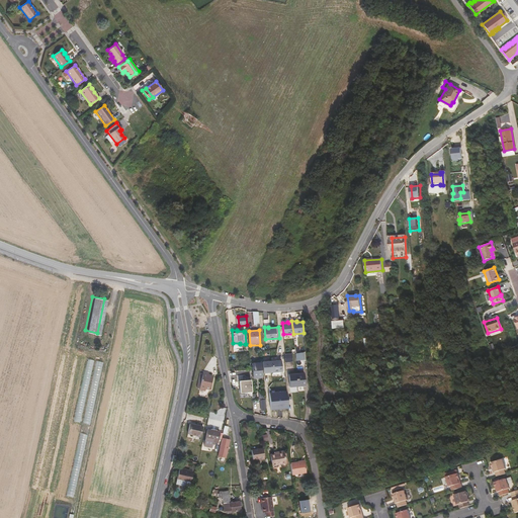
[(304,352),(295,353),(296,367),(305,366),(304,352)]
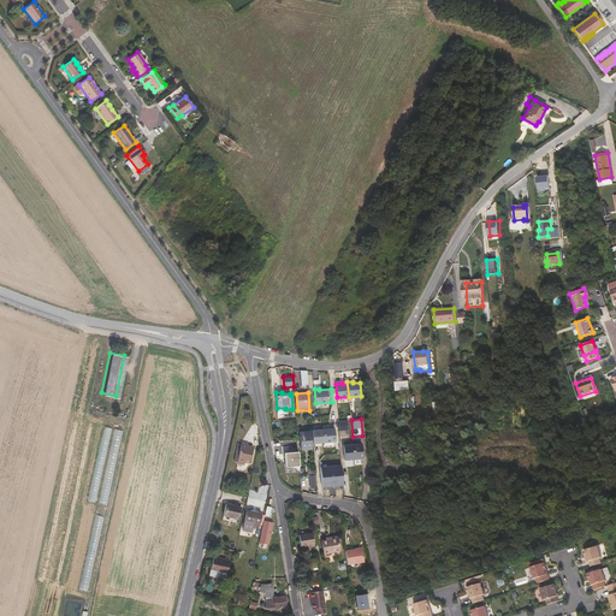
[(330,428),(312,430),(313,444),(336,442),(335,427),(330,427),(330,428)]
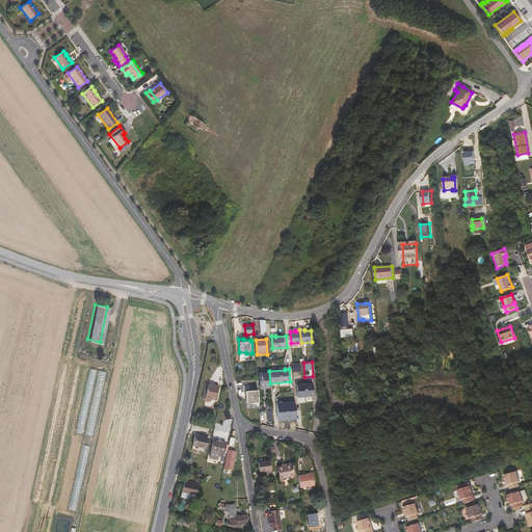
[(268,372),(259,373),(260,389),(269,388),(268,372)]
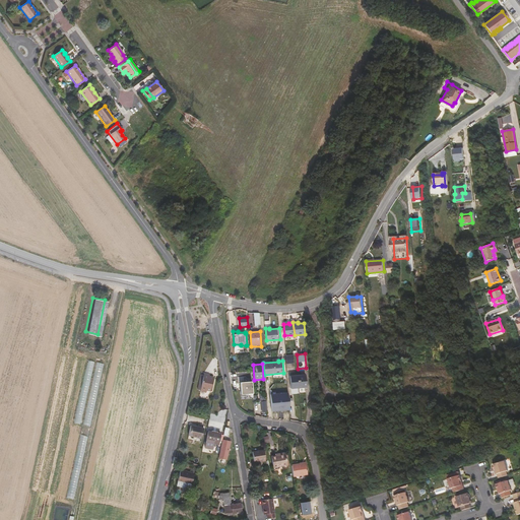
[(207,375),(205,374),(201,391),(206,393),(206,391),(210,392),(213,378),(209,377),(209,378),(207,377),(207,375)]
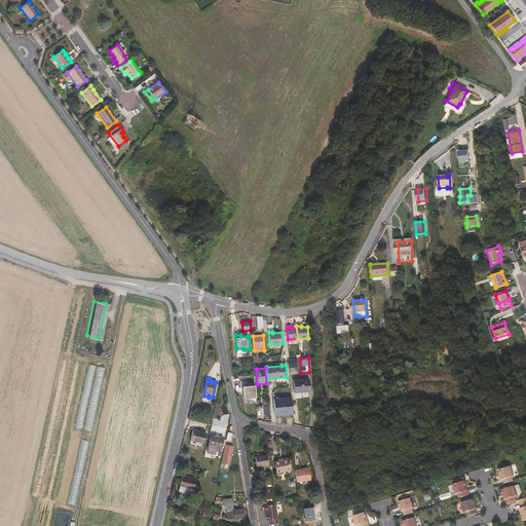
[(308,378),(292,379),(293,392),(309,391),(308,378)]
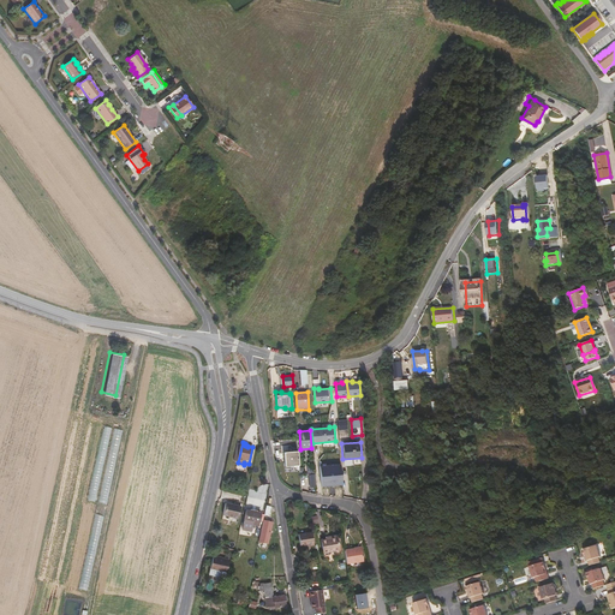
[(469,447),(449,451),(452,460),(475,457),(473,452),(470,452),(469,447)]
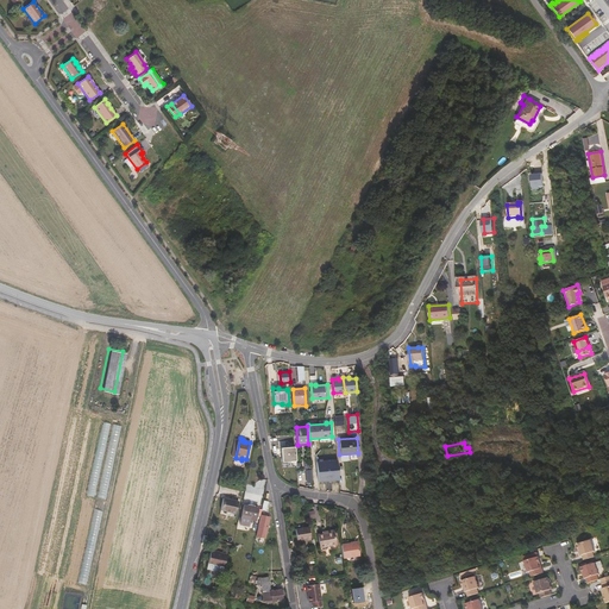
[(295,447),(282,449),(283,463),(296,462),(295,447)]
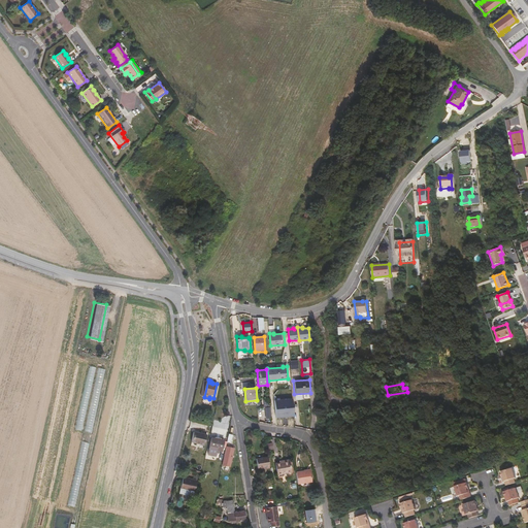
[(294,399),(275,400),(276,419),(295,418),(294,399)]
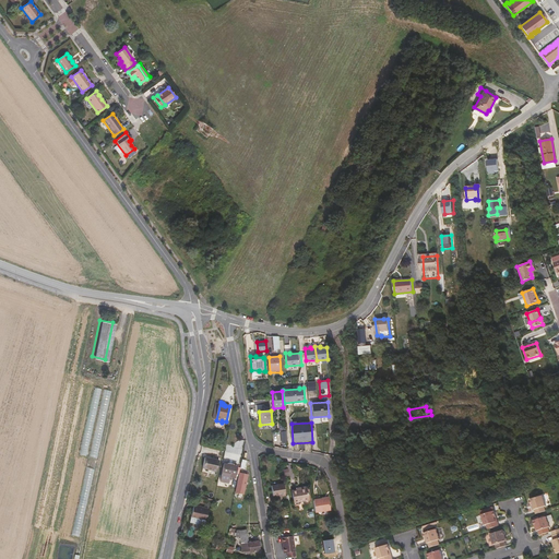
[(219,461),(209,459),(206,468),(217,471),(219,461)]
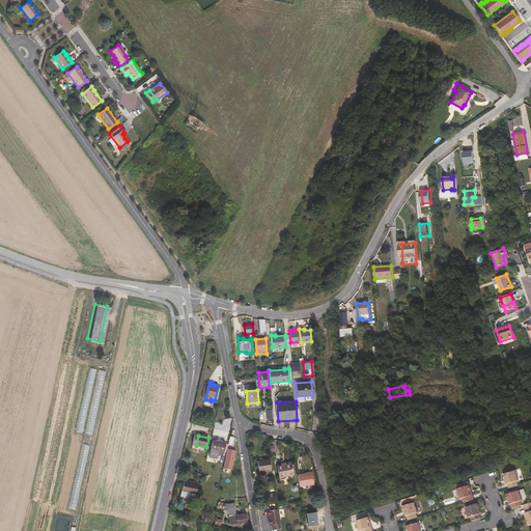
[(224,450),(227,450),(228,445),(226,444),(226,443),(216,441),(214,452),(223,454),(224,450)]
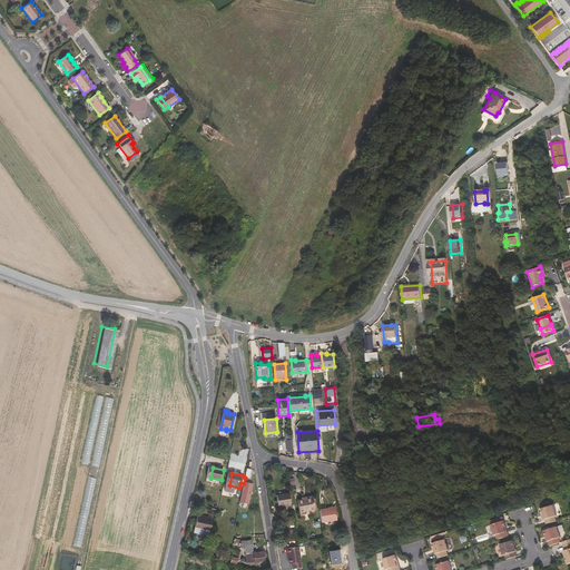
[(243,492),(251,494),(253,483),(245,481),(243,492)]
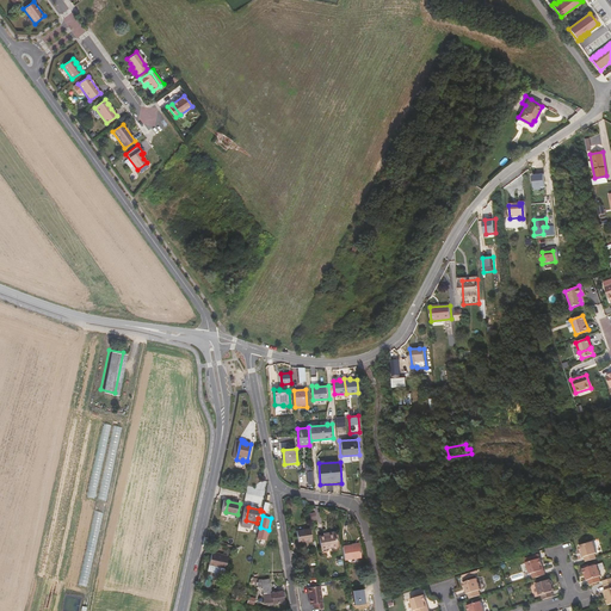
[(312,542),(310,529),(297,531),(298,542),(306,541),(308,541),(308,543),(312,542)]
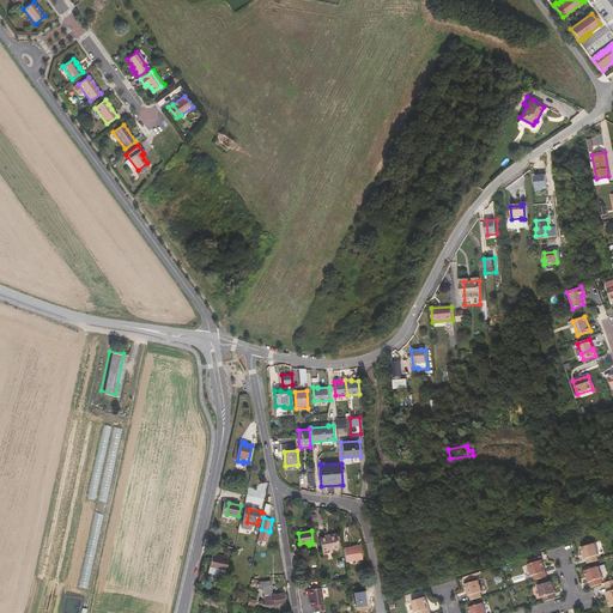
[(329,538),(325,538),(320,539),(322,551),(338,548),(337,534),(328,535),(329,538)]
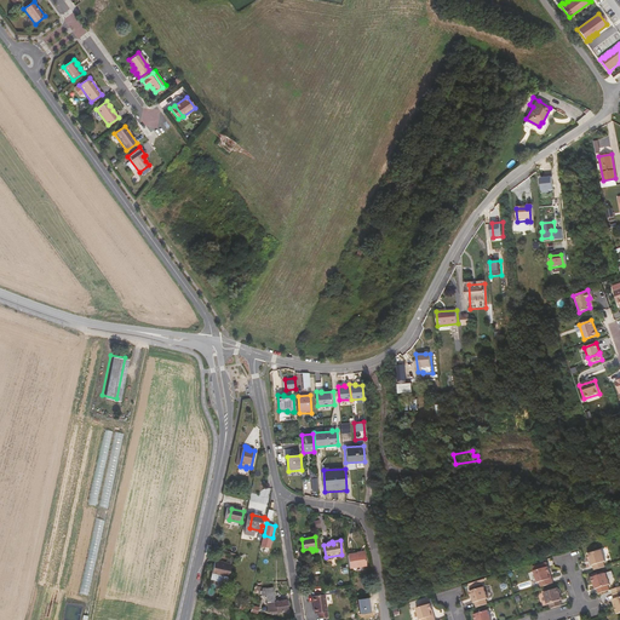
[(589,567),(590,572),(601,568),(600,563),(601,563),(597,551),(583,556),(585,562),(587,562),(589,567)]
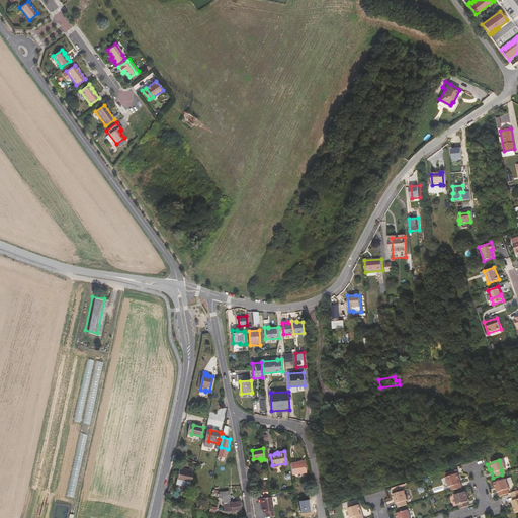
[(298,462),(290,463),(292,475),(307,472),(305,461),(298,462)]
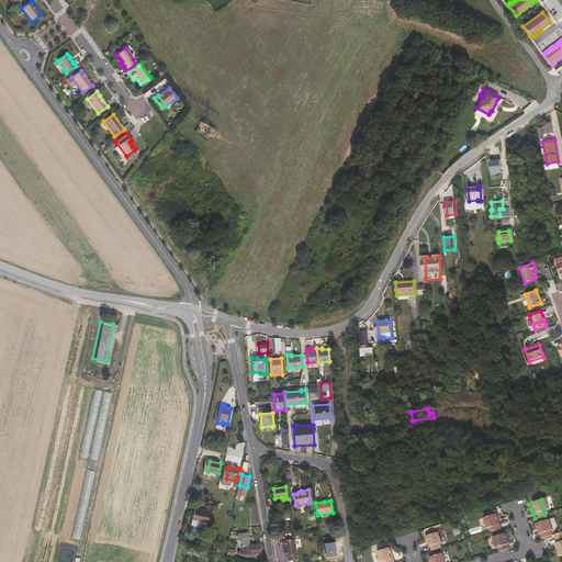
[(197,521),(208,524),(210,513),(200,509),(197,521)]
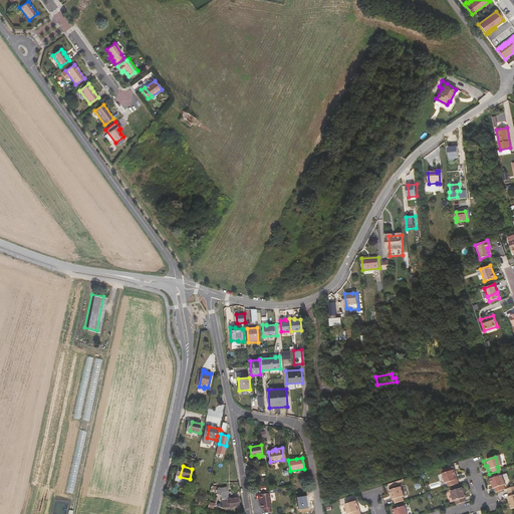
[(444,485),(446,489),(455,486),(452,478),(453,477),(452,472),(440,476),(443,485),(444,485)]
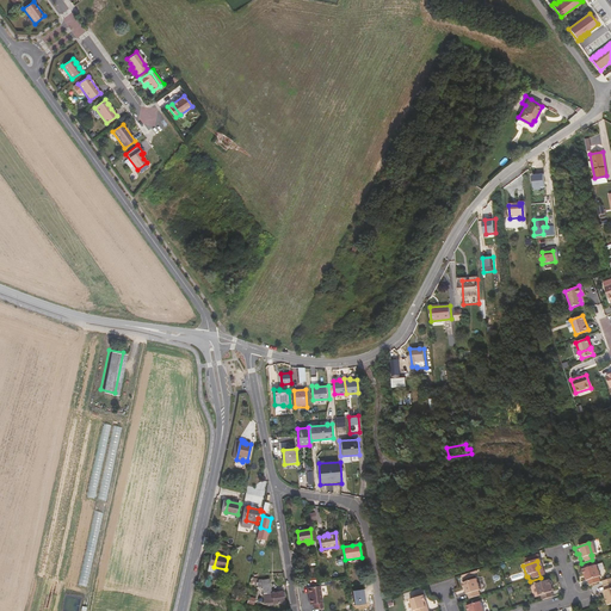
[(584,581),(586,586),(597,582),(594,578),(597,578),(592,566),(579,571),(580,576),(582,576),(584,581)]
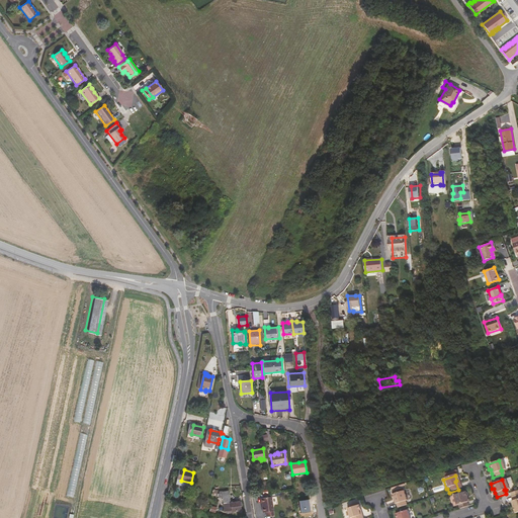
[(229,492),(220,493),(219,498),(223,498),(225,512),(227,511),(228,513),(241,511),(240,507),(239,502),(231,503),(229,492)]
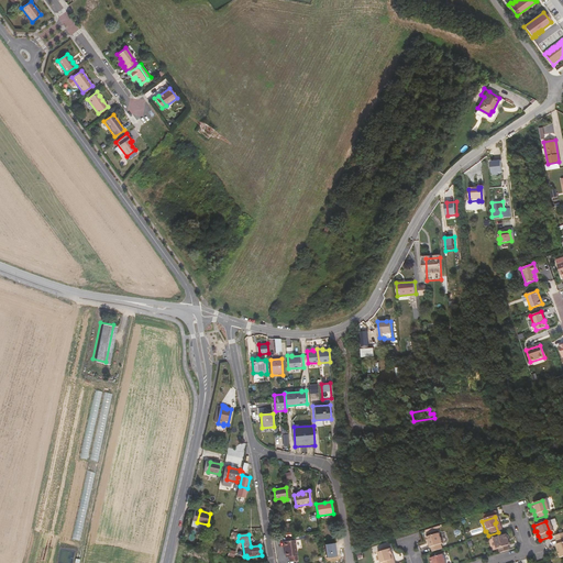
[(431,550),(432,554),(442,551),(441,547),(442,545),(439,536),(426,540),(428,545),(429,544),(431,550)]
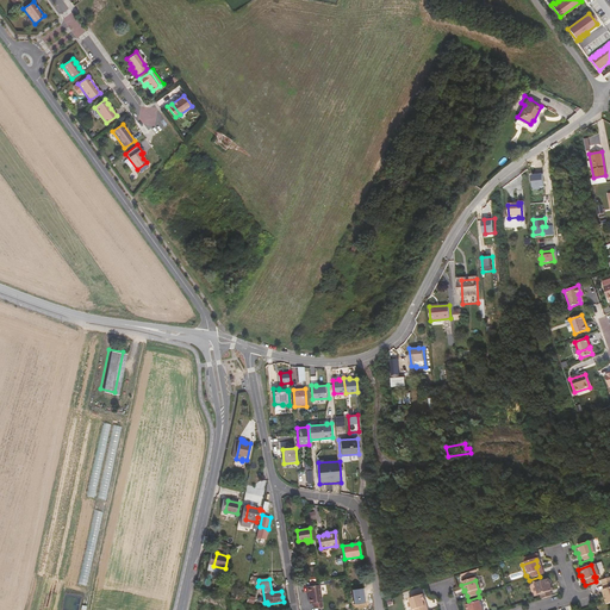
[(537,596),(539,601),(549,597),(548,592),(546,587),(548,586),(546,580),(531,585),(535,597),(537,596)]
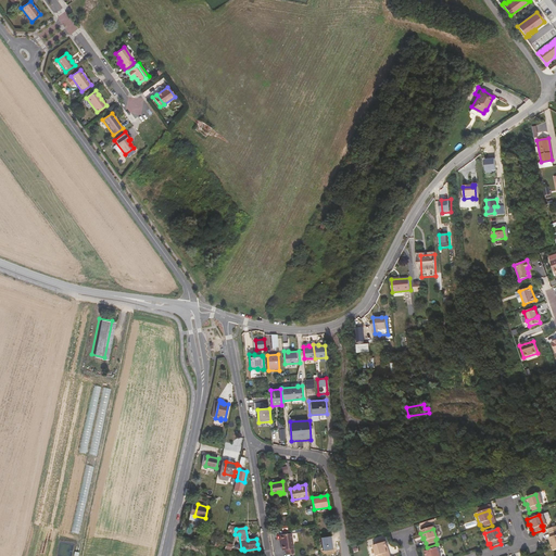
[(548,543),(547,543),(551,552),(555,548),(555,532),(555,530),(545,533),(547,538),(548,543)]
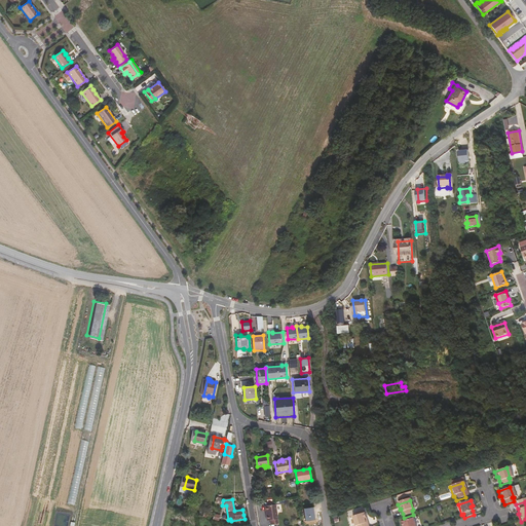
[(277,524),(274,504),(265,505),(267,521),(270,520),(270,525),(277,524)]
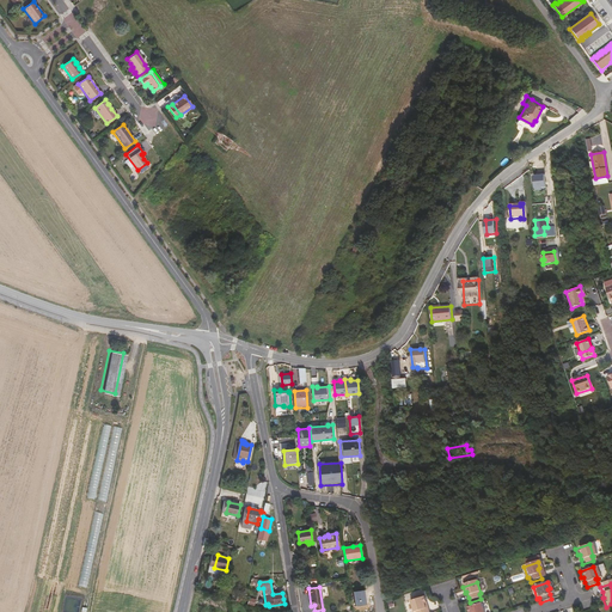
[(426,611),(424,607),(427,606),(424,600),(410,605),(412,611),(426,611)]
